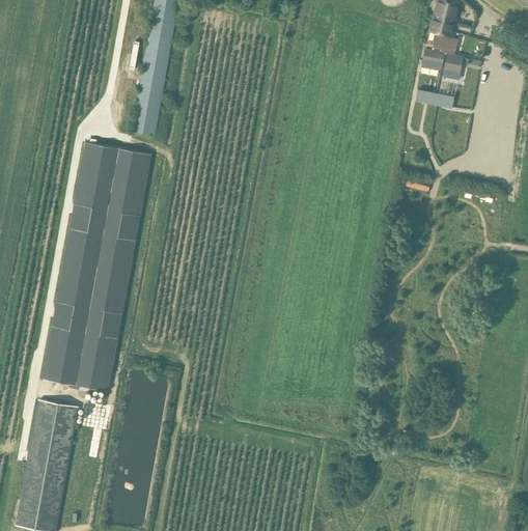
[(175,0),(150,0),(128,132),(153,136),(175,0)]
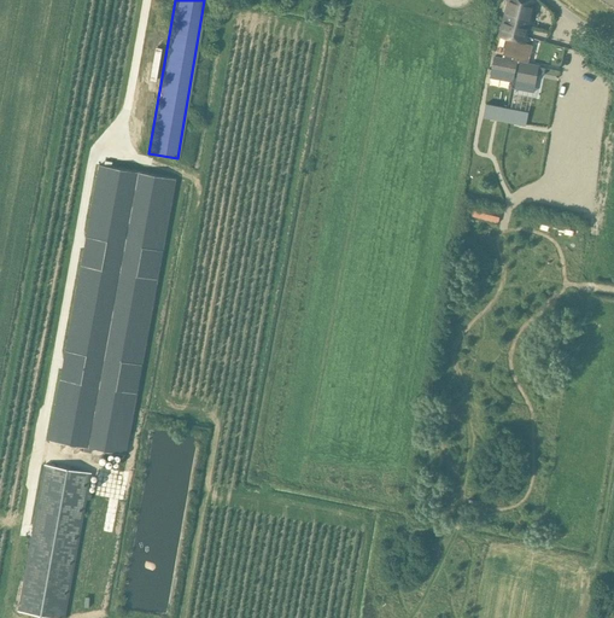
[(506,0),(504,6),(496,38),(503,40),(502,46),(500,56),(512,59),(510,60),(510,62),(514,63),(514,59),(516,59),(516,63),(513,77),(513,80),(532,83),(534,74),(541,75),(542,68),(530,65),(525,64),(526,57),(530,46),(526,45),(520,42),(528,13),(532,1),(526,0),(506,0)]
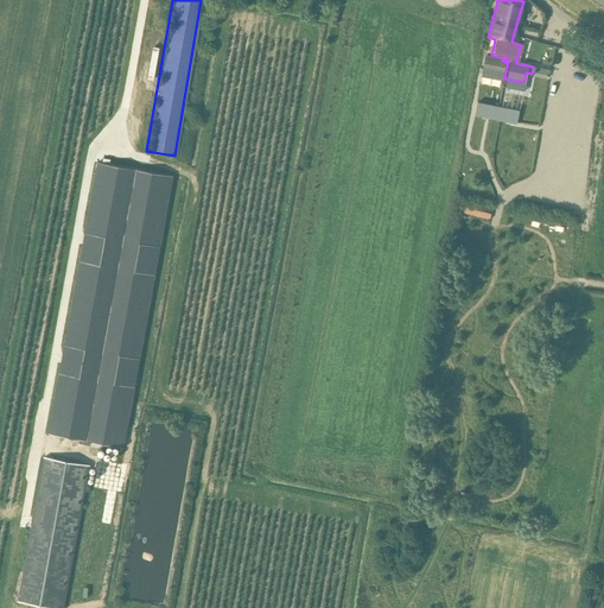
[(506,62),(502,61),(482,57),(478,76),(501,81),(506,62)]
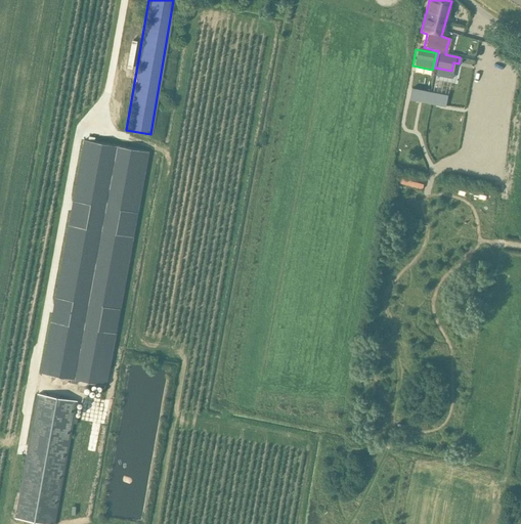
[(409,88),(407,100),(443,107),(445,95),(409,88)]
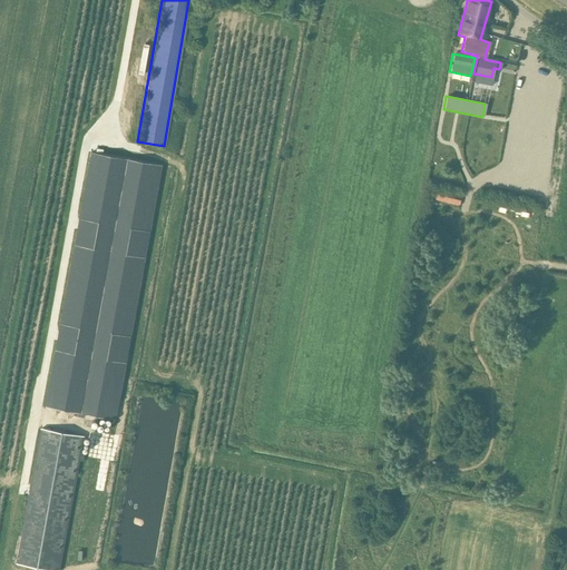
[(158,165),(88,153),(41,406),(113,420),(158,165)]
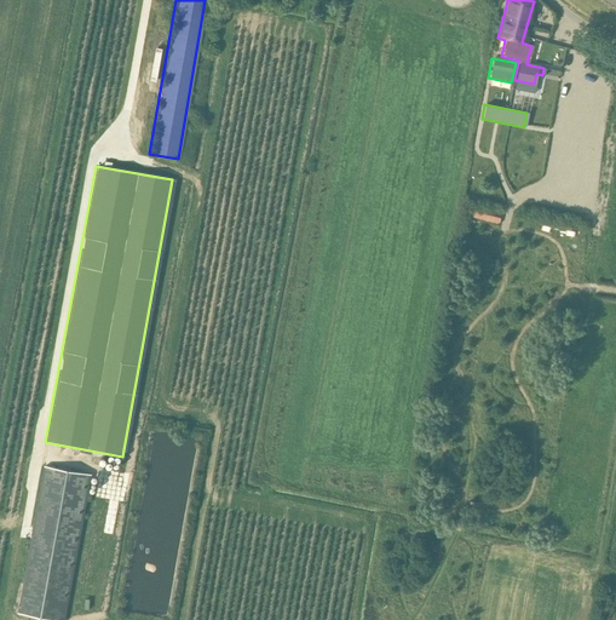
[(499,217),(471,210),(468,218),(496,225),(499,217)]
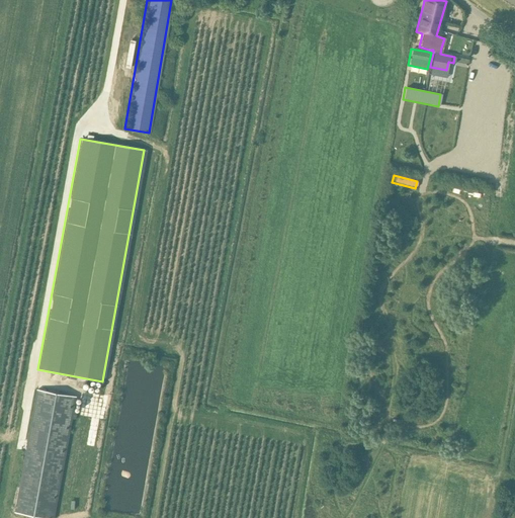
[(52,517),(74,397),(34,390),(13,512),(47,517),(52,517)]
